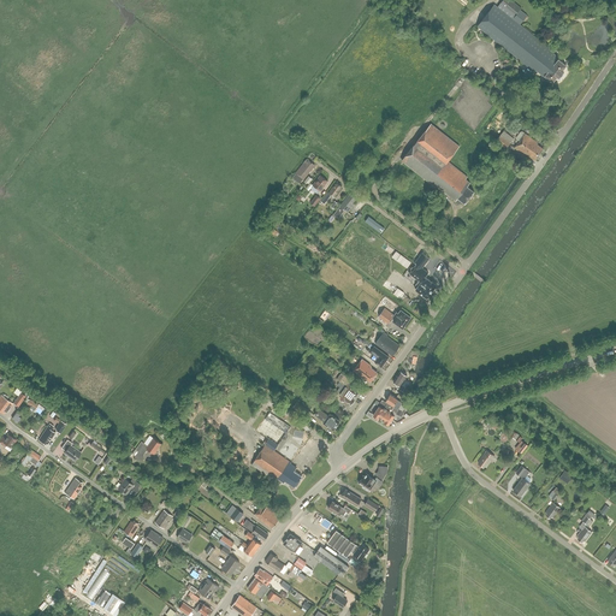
[(521,9),(509,0),(503,0),(497,7),(495,5),(477,27),(486,34),(535,73),(537,71),(545,77),(545,76),(554,82),(557,77),(560,78),(563,72),(562,71),(566,66),(558,60),(560,59),(554,54),(555,53),(520,25),(527,16),(520,11),(521,9)]
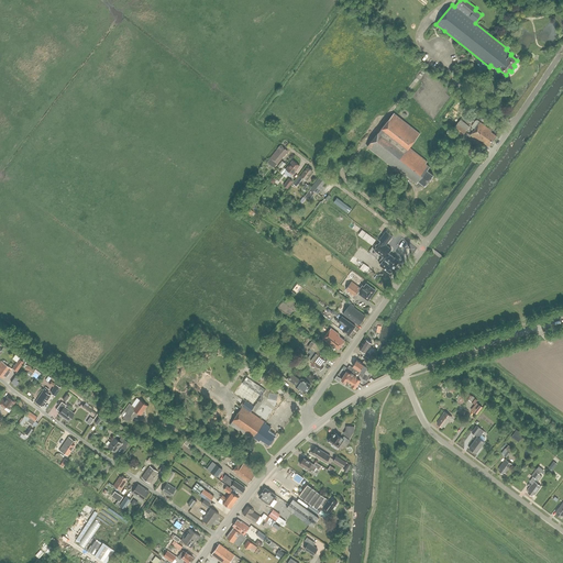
[(424,186),(433,176),(427,170),(430,167),(424,164),(427,162),(409,147),(419,134),(394,114),(367,147),(398,172),(399,170),(408,177),(409,177),(417,184),(416,185),(419,187),(421,184),(424,186)]
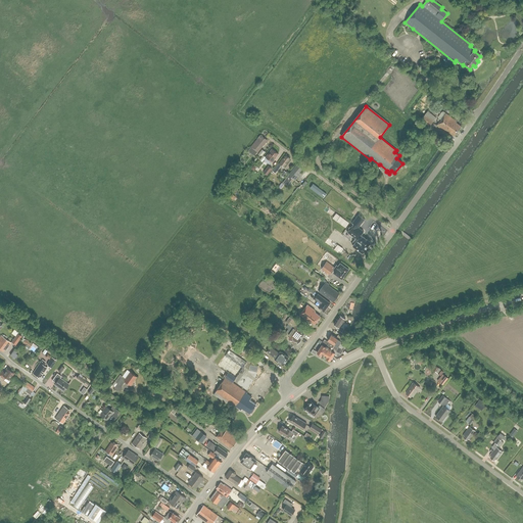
[(427,112),(421,120),(429,126),(435,119),(427,112)]
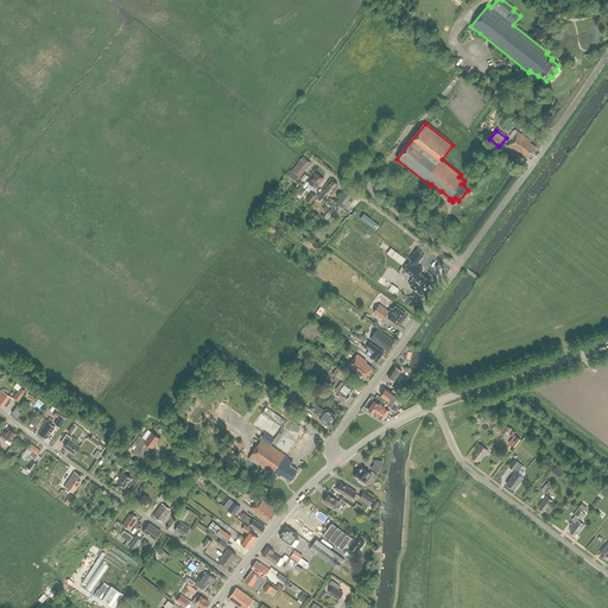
[(508,138),(512,140),(507,147),(518,154),(519,153),(527,159),(536,147),(530,143),(518,133),(514,131),(512,132),(508,138)]
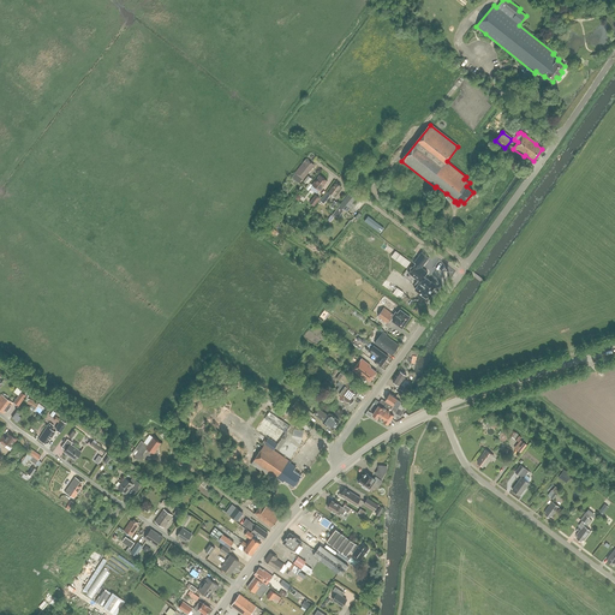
[(294,173),(303,179),(315,165),(306,159),(294,173)]
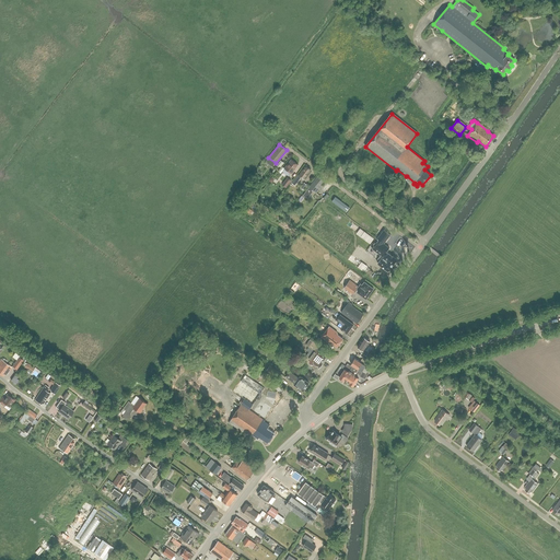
[(284,168),(282,172),(289,176),(291,173),(291,174),(294,170),(298,165),(291,160),(284,168)]
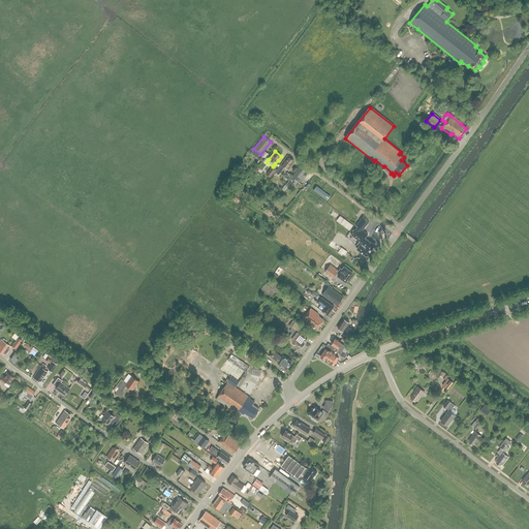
[(287,158),(275,174),(278,176),(284,167),(287,169),(292,162),(291,161),(292,160),(289,158),(288,159),(287,158)]
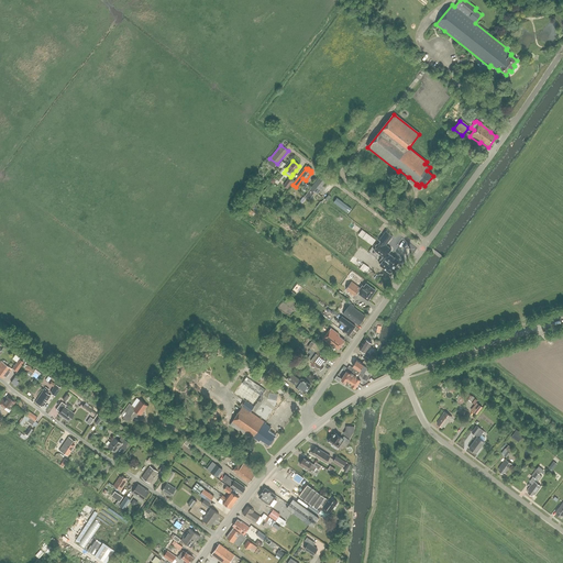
[(321,190),(323,187),(322,186),(324,183),(322,181),(323,180),(319,177),(310,188),(306,195),(305,195),(300,200),(304,202),(308,197),(310,198),(315,191),(317,192),(320,189),(321,190)]
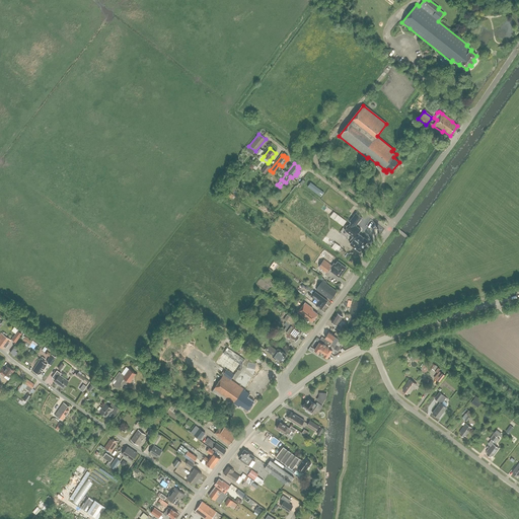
[(264,168),(262,171),(265,173),(267,171),(270,167),(270,166),(267,164),(264,168)]
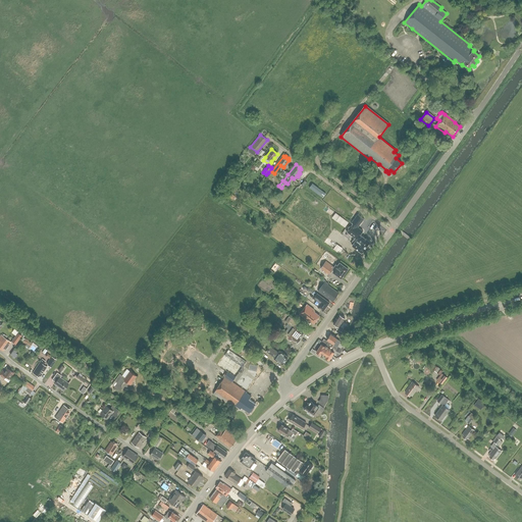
[(313,184),(309,188),(322,198),(326,194),(313,184)]
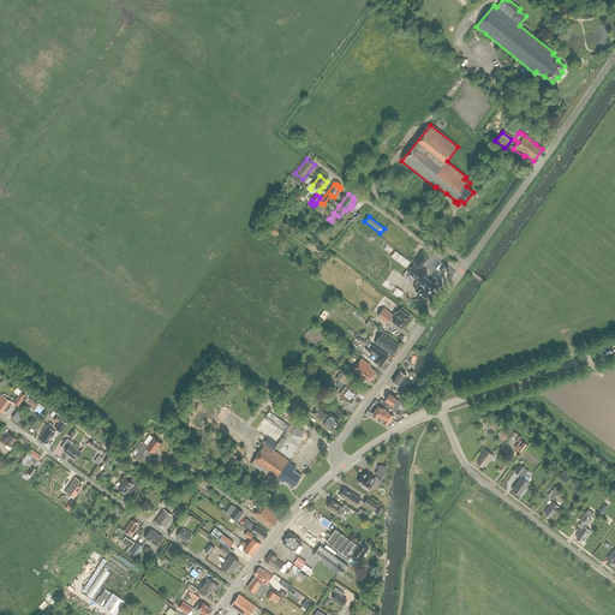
[(395,251),(392,257),(406,268),(411,262),(395,251)]
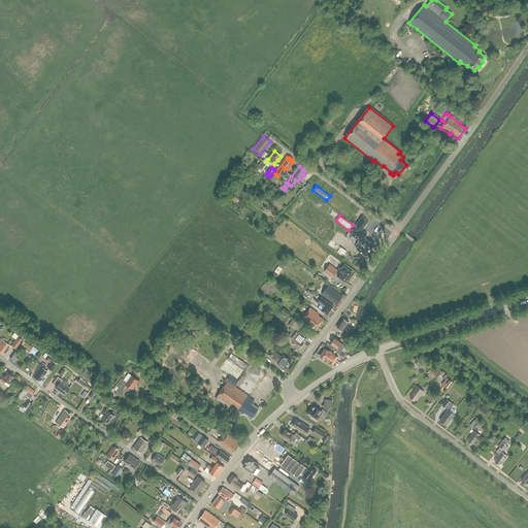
[(357,227),(351,235),(358,240),(357,242),(358,243),(358,244),(359,244),(356,248),(366,255),(374,244),(364,237),(367,233),(361,229),(368,221),(362,217),(355,225),(357,227)]
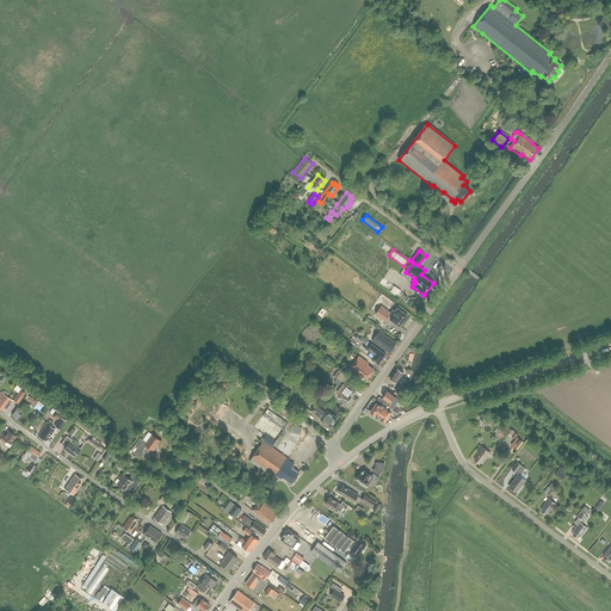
[(399,326),(407,314),(397,307),(395,310),(394,309),(392,313),(382,306),(375,314),(384,321),(388,316),(390,318),(389,319),(399,326)]
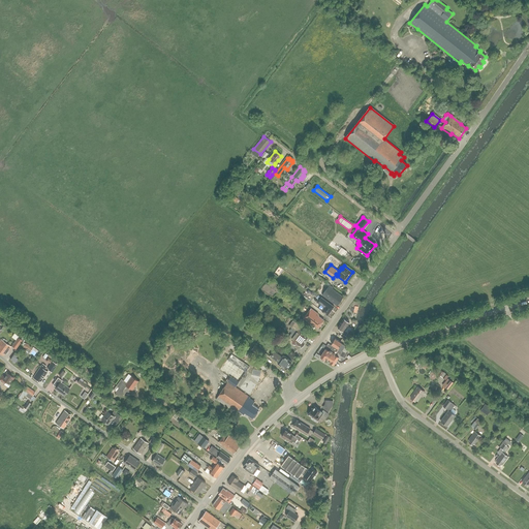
[(330,285),(328,287),(322,296),(337,306),(343,297),(332,289),(333,287),(330,285)]
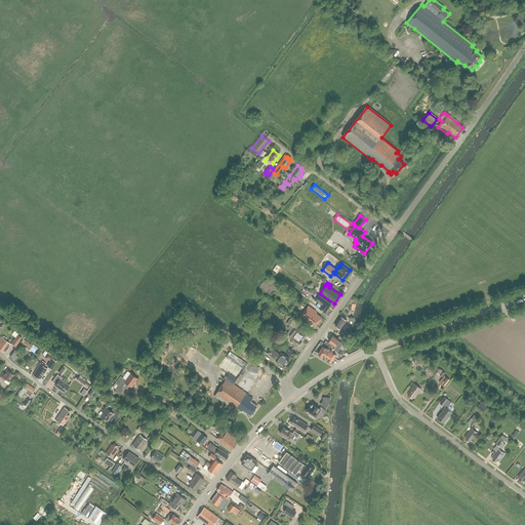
[(325,313),(331,304),(319,294),(315,300),(318,303),(319,301),(323,305),(320,309),(325,313)]
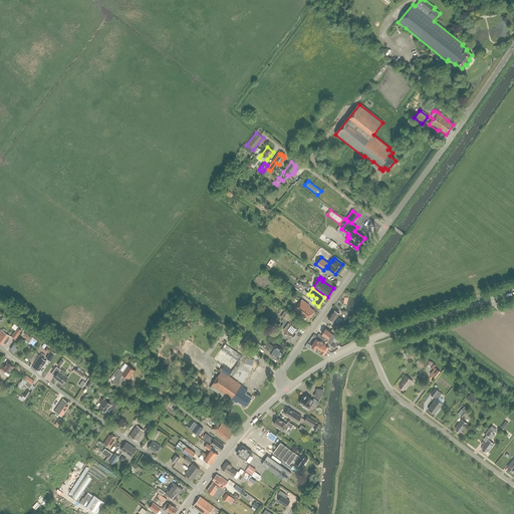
[(309,318),(314,311),(310,308),(309,305),(301,299),(295,309),(304,316),(305,315),(309,318)]
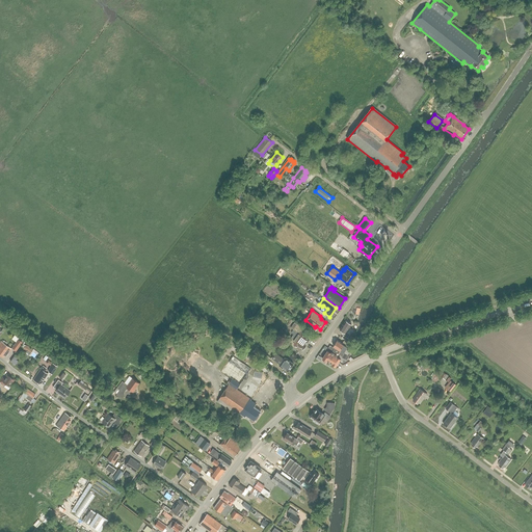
[(346,321),(340,330),(344,333),(343,334),(343,336),(344,336),(348,338),(350,335),(347,333),(348,331),(349,329),(352,325),(351,324),(350,322),(348,323),(346,321)]
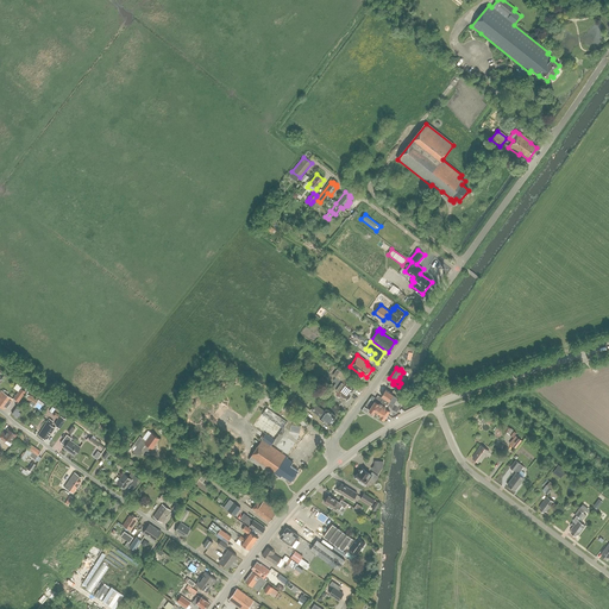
[(337,369),(332,375),(339,380),(333,388),(338,391),(337,394),(340,396),(339,397),(344,401),(345,397),(347,400),(351,395),(350,394),(355,388),(350,384),(350,383),(345,380),(347,376),(337,369)]
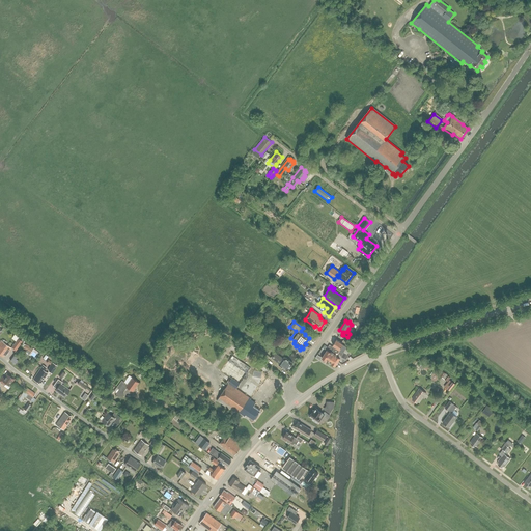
[(18,338),(11,346),(16,350),(22,341),(21,340),(18,338)]
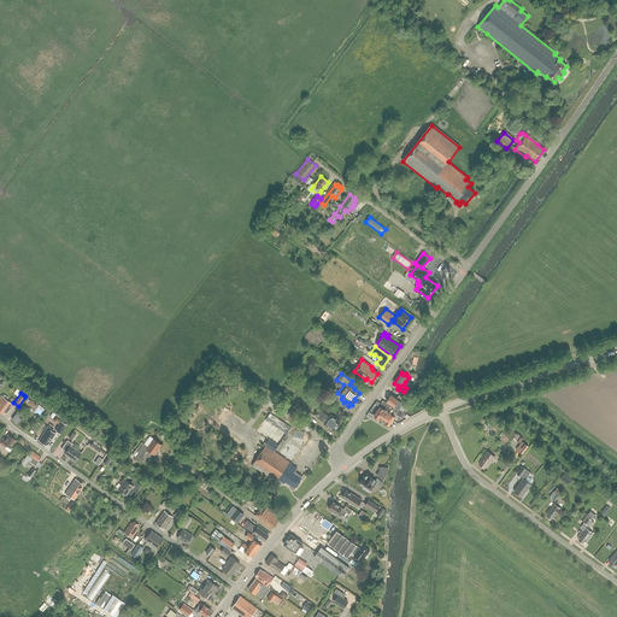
[(404,403),(403,403),(391,395),(387,401),(404,412),(406,407),(401,405),(404,403)]
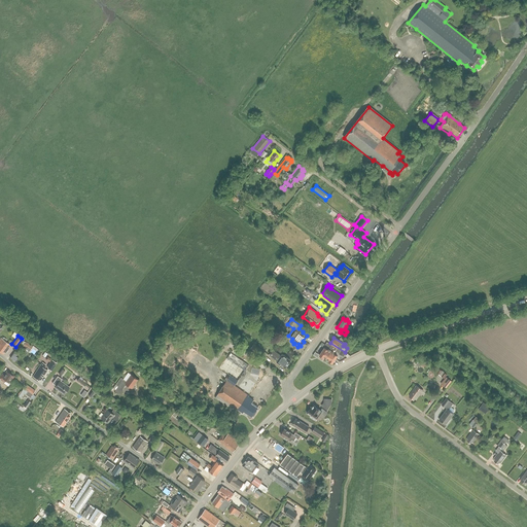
[(5,353),(11,346),(1,339),(0,340),(0,351),(3,353),(4,352),(5,353)]
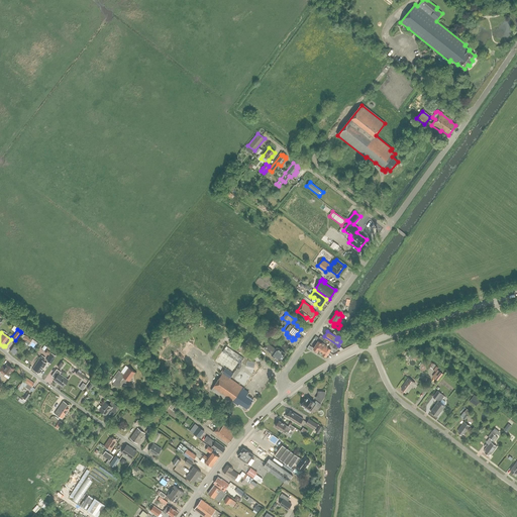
[(320,352),(328,340),(326,338),(325,339),(321,336),(319,338),(325,342),(324,343),(323,342),(322,343),(318,341),(314,349),(317,351),(318,350),(320,352)]
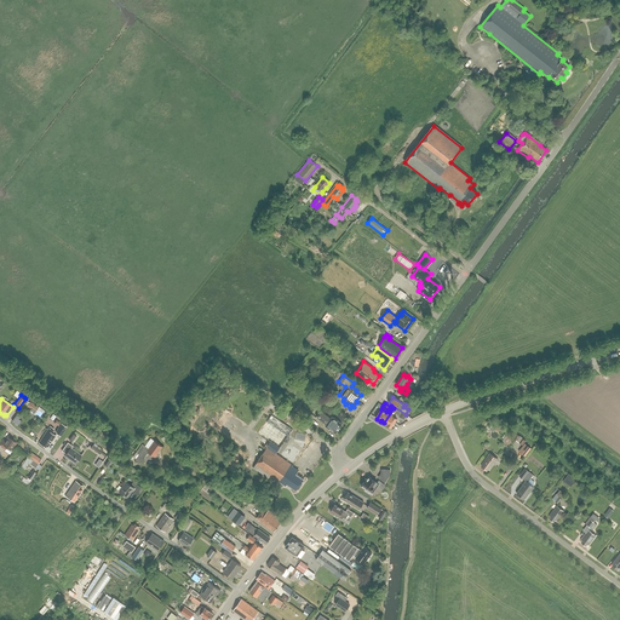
[(306,419),(311,413),(298,405),(294,411),(306,419)]
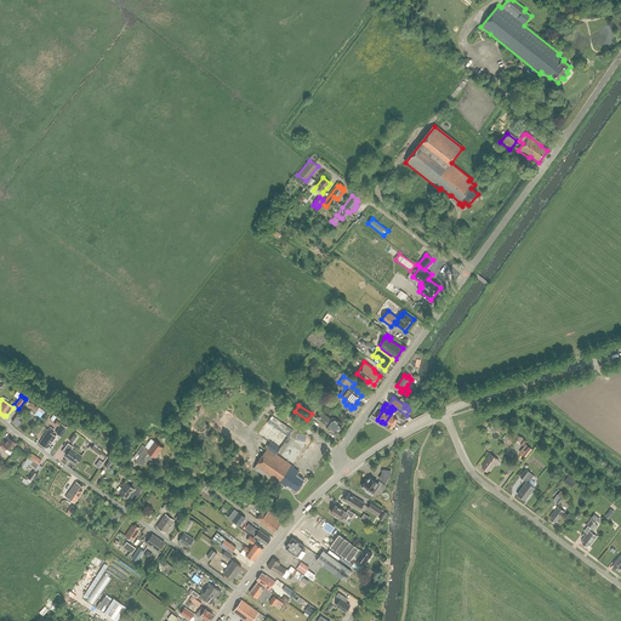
[(396,414),(398,411),(398,410),(394,409),(385,423),(388,425),(387,426),(392,429),(398,420),(393,417),(394,416),(393,415),(394,414),(396,415),(396,414)]
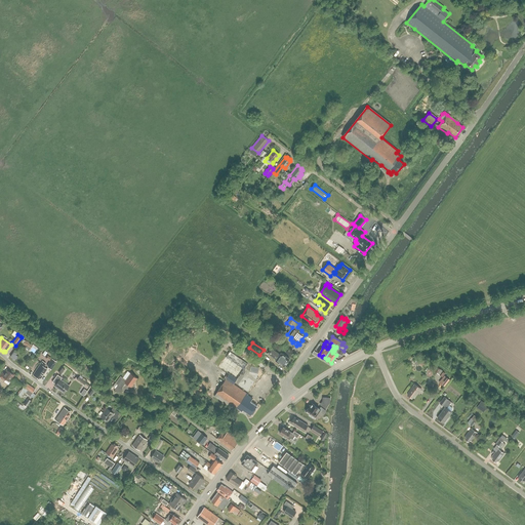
[(284,366),(289,359),(281,353),(280,354),(272,348),(269,353),(276,359),(275,360),(284,366)]
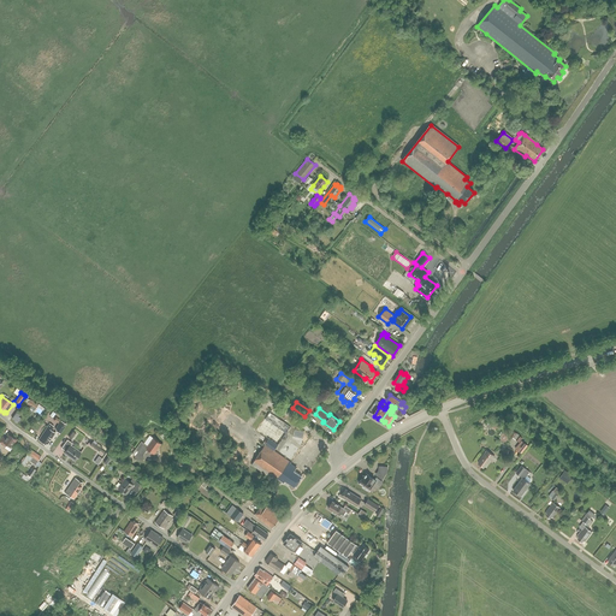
[(18,415),(21,414),(17,412),(11,418),(17,422),(22,418),(18,415)]
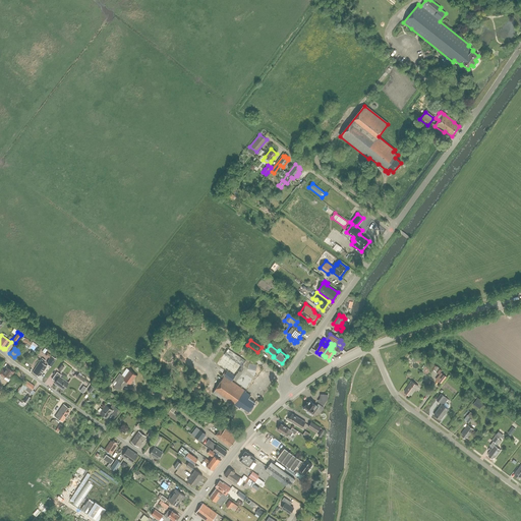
[(227,371),(213,393),(226,402),(226,401),(230,404),(231,404),(235,406),(235,405),(240,409),(241,407),(249,412),(255,404),(248,399),(250,396),(245,393),(246,392),(231,381),(234,377),(246,361),(228,349),(217,364),(227,371)]
